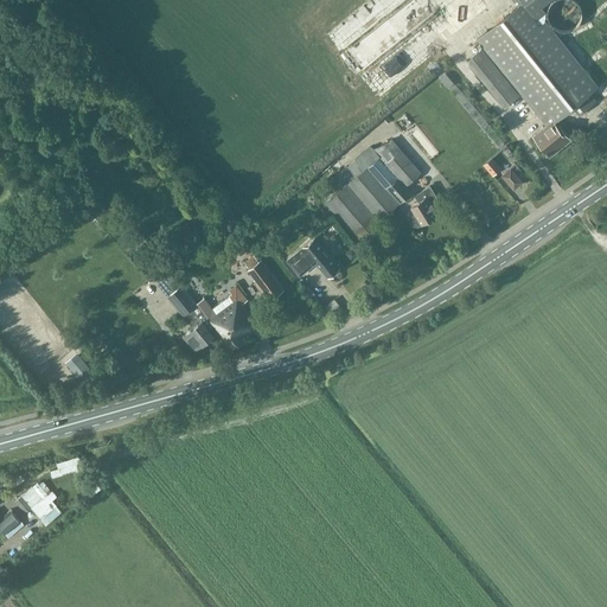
[(521,0),(524,4),(521,6),(518,4),(477,37),(489,52),(547,123),(531,135),(538,142),(550,157),(572,140),(560,125),(557,126),(554,122),(572,108),(577,116),(596,101),(589,93),(598,87),(543,19),(544,19),(544,11),(541,5),(545,0),(521,0)]
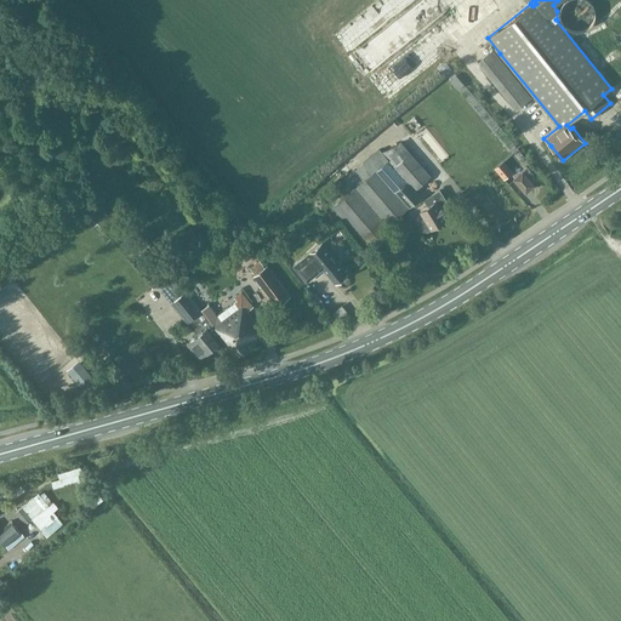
[(530,96),(491,49),(477,61),(516,108),(530,96)]
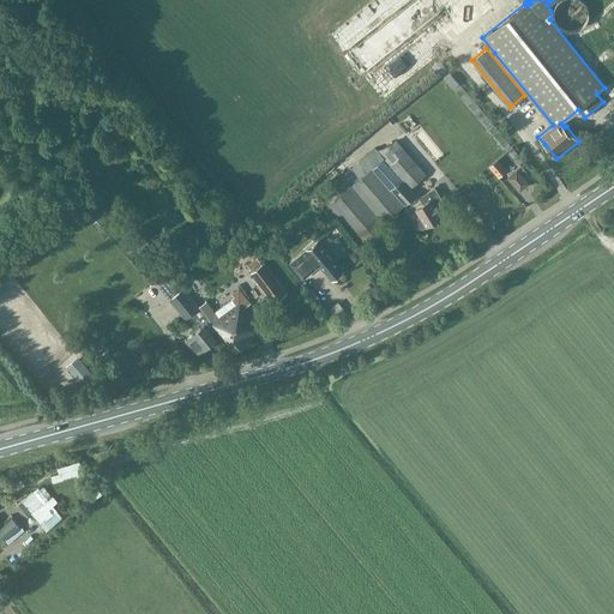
[(396,54),(381,67),(387,73),(402,61),(396,54)]
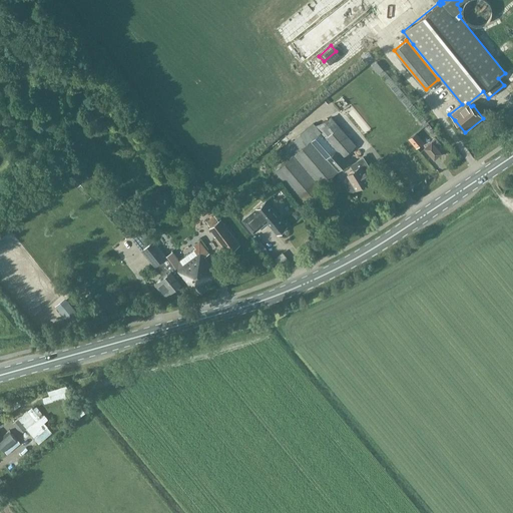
[(376,61),(374,63),(371,66),(374,69),(377,73),(383,69),(379,65),(376,61)]
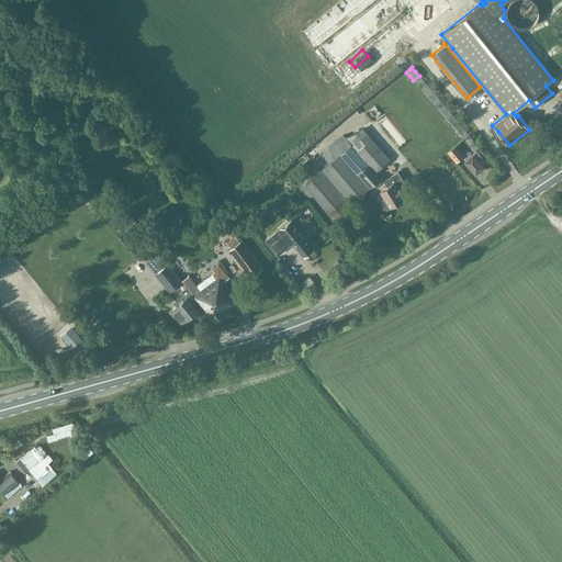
[(357,152),(351,145),(344,135),(295,177),(303,187),(302,188),(332,221),(370,187),(381,178),(375,172),(390,159),(372,138),(357,152)]
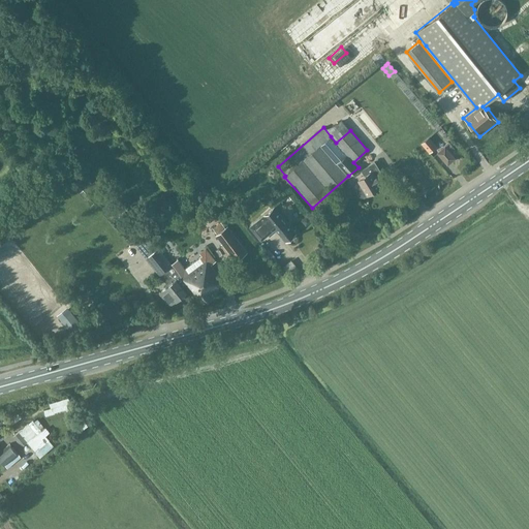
[(435,146),(430,139),(427,137),(422,143),(429,151),(435,146)]
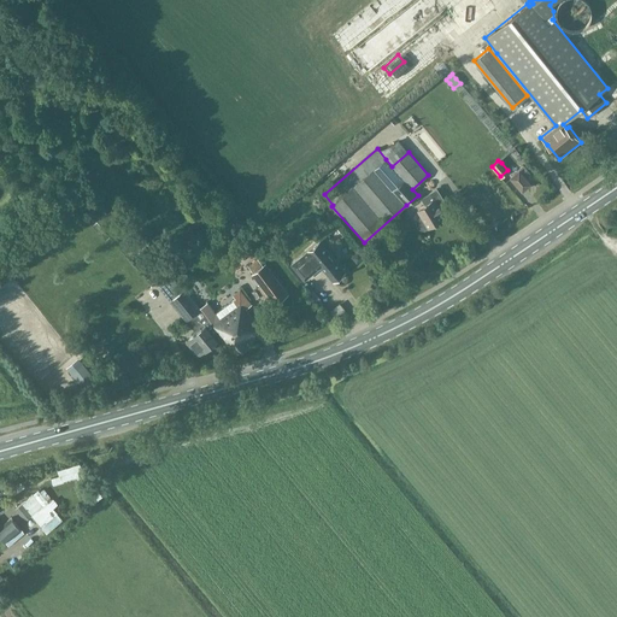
[(523,191),(532,184),(521,170),(512,177),(523,191)]
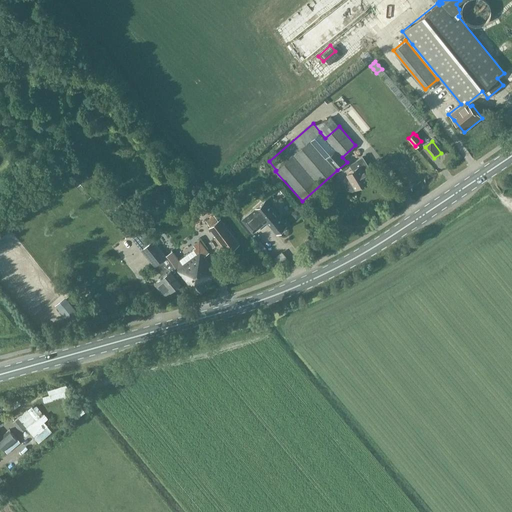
[(347,174),(350,179),(346,181),(345,185),(348,189),(352,190),(356,188),(370,180),(365,171),(370,168),(362,156),(349,164),(353,171),(347,174)]
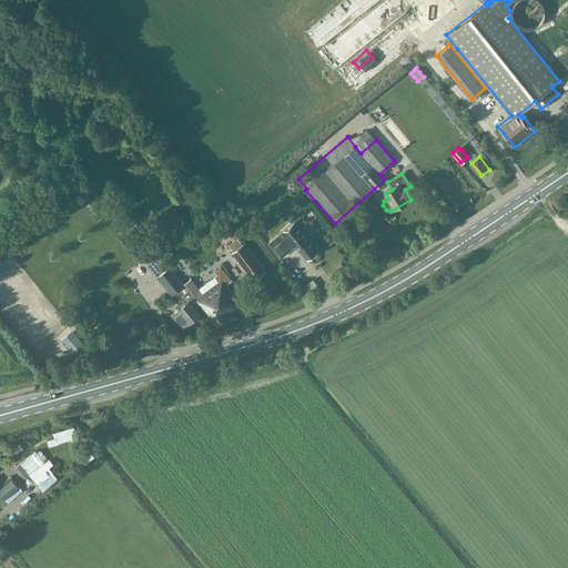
[(317,251),(313,245),(295,223),(280,236),(269,244),(280,259),(295,246),(302,254),(306,260),(317,251)]
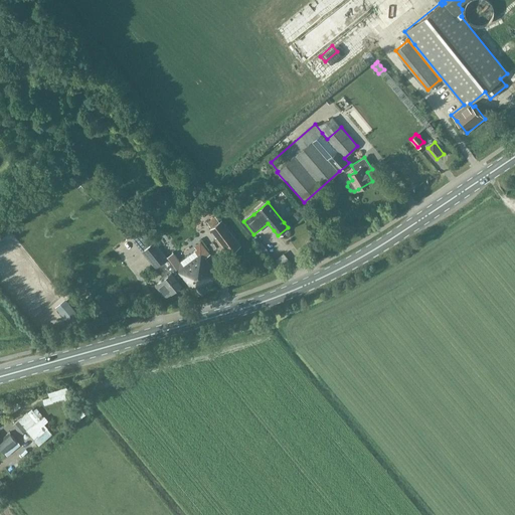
[(299,211),(293,215),(298,221),(303,216),(299,211)]
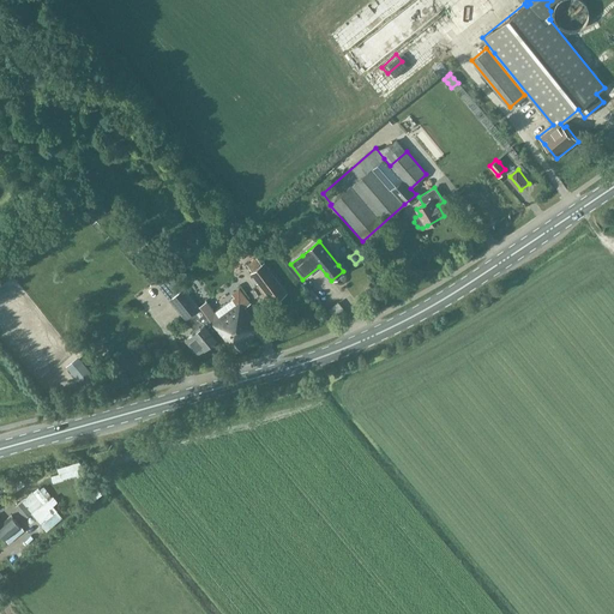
[(287,293),(275,277),(269,268),(254,278),(272,304),(287,293)]
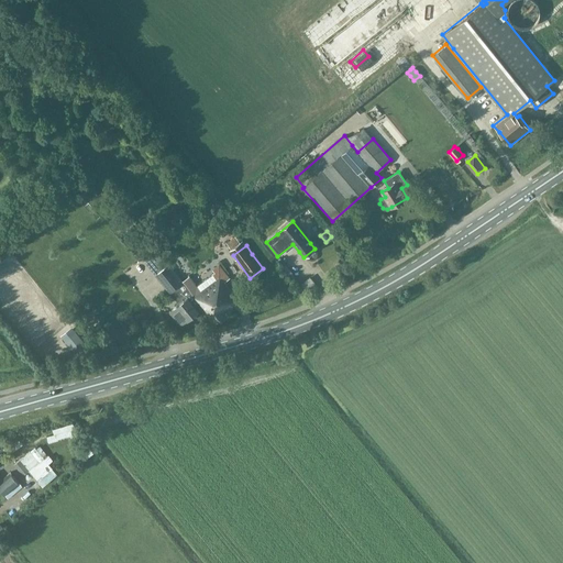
[(157,274),(155,276),(166,289),(169,286),(181,301),(169,312),(181,327),(185,323),(186,324),(200,312),(196,308),(199,304),(181,280),(168,265),(157,274)]
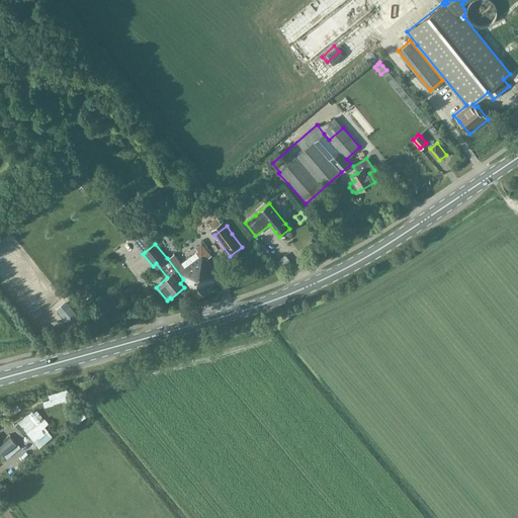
[(174,253),(167,258),(183,279),(197,296),(209,291),(207,288),(213,282),(212,281),(219,276),(204,260),(211,255),(204,246),(181,262),(174,253)]
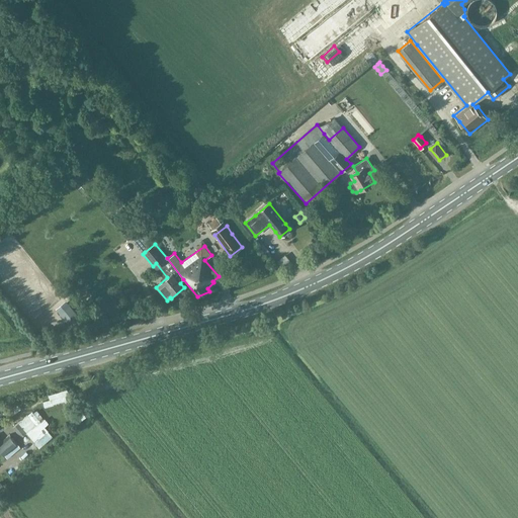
[(70,326),(79,317),(68,304),(58,312),(70,326)]
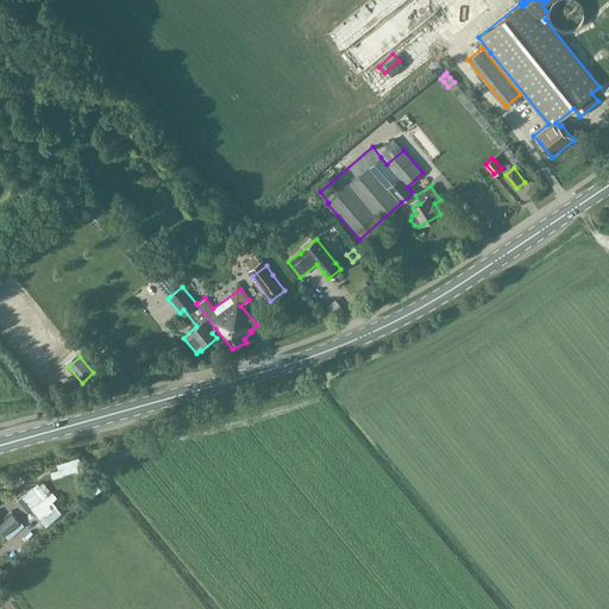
[(7,481),(12,488),(23,481),(19,473),(7,481)]
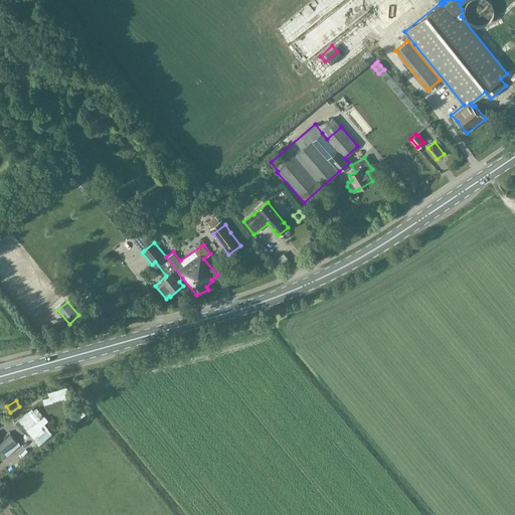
[(46,422),(42,417),(35,408),(33,410),(32,409),(13,424),(21,435),(27,431),(39,445),(52,434),(47,428),(47,427),(44,424),(46,422)]
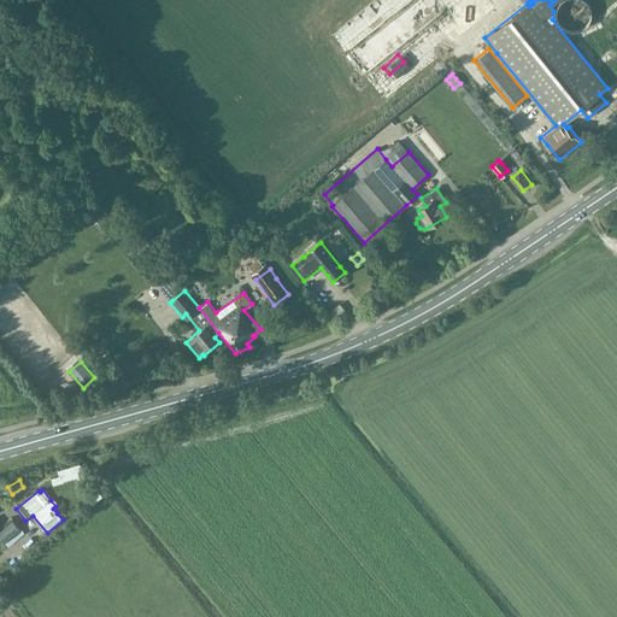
[(21,529),(19,529),(11,518),(1,527),(5,530),(0,534),(0,538),(4,542),(5,541),(9,546),(24,534),(21,529)]
